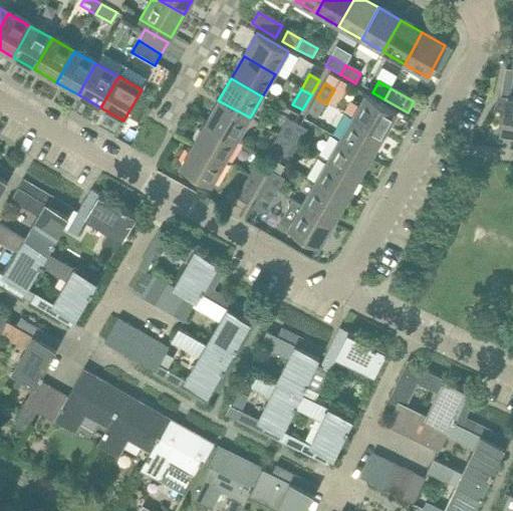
[(382,137),(396,113),(364,95),(351,118),(382,137)]
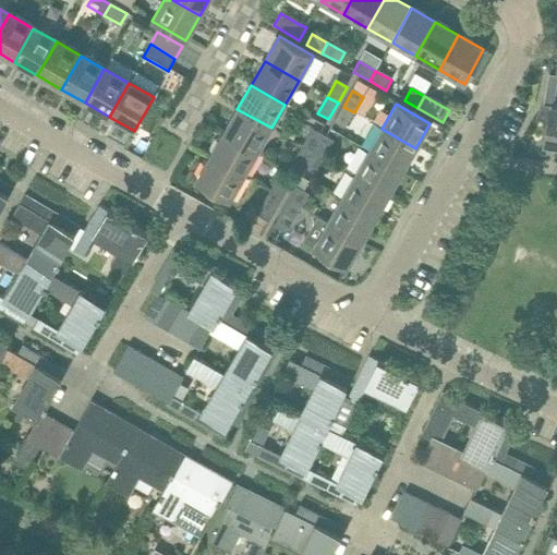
[(556,146),(556,107),(543,105),(535,118),(547,125),(544,145),(556,146)]
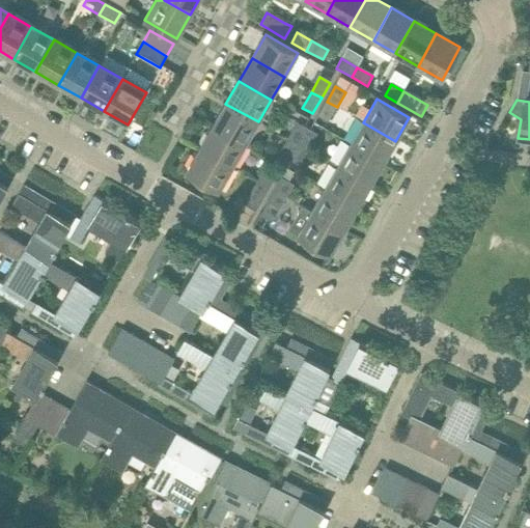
[(329,122),(337,107),(327,102),(318,117),(329,122)]
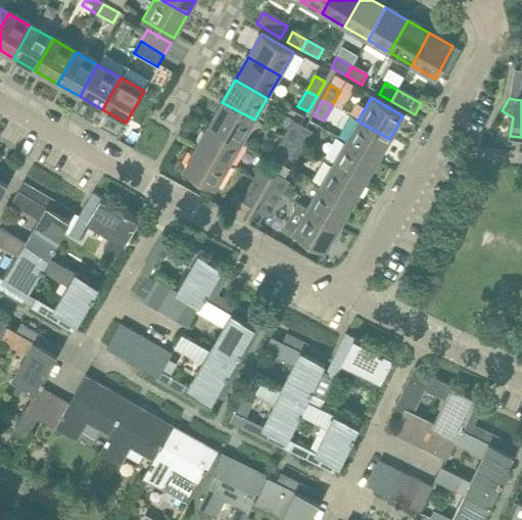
[(254,120),(222,102),(209,125),(241,142),(254,120)]
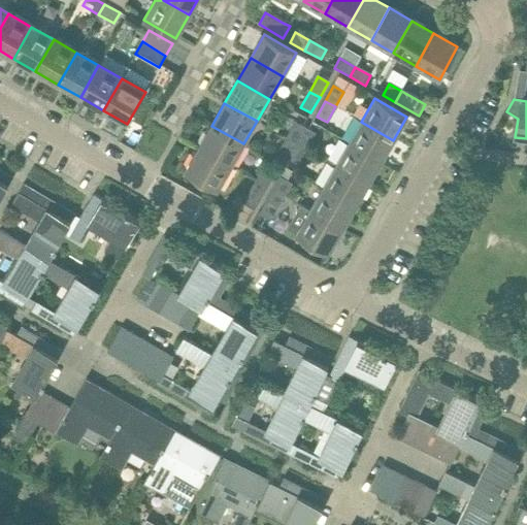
[(381,163),(393,140),(361,122),(348,144),(381,163)]
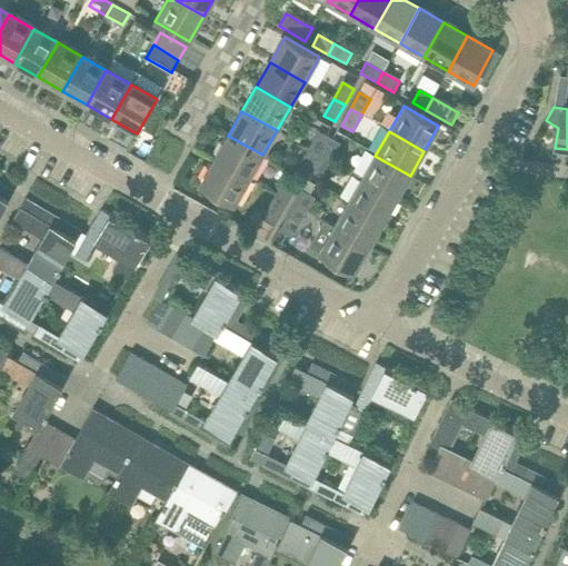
[(319,156),(328,139),(318,132),(309,150),(319,156)]
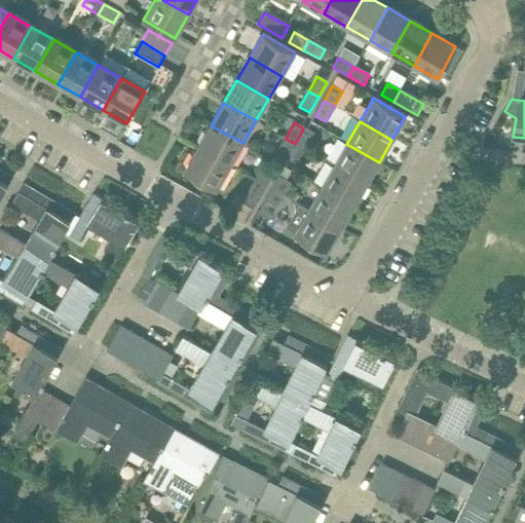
[(242,143),(211,125),(197,148),(229,166),(242,143)]
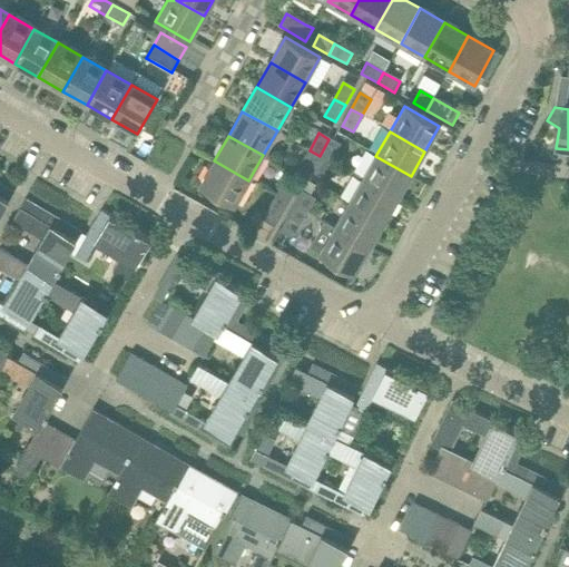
[(340,145),(329,139),(320,156),(330,162),(340,145)]
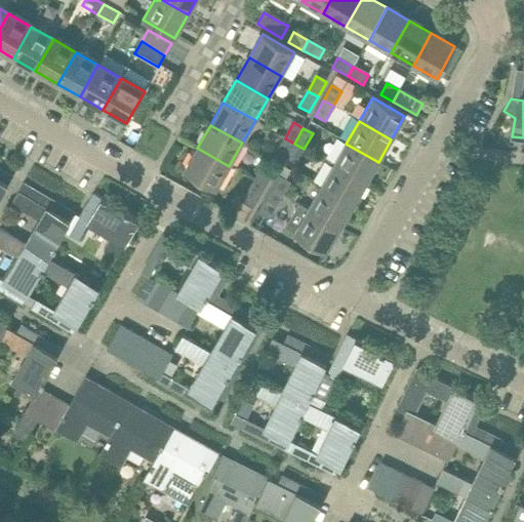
[(286,158),(294,144),(285,138),(277,153),(286,158)]
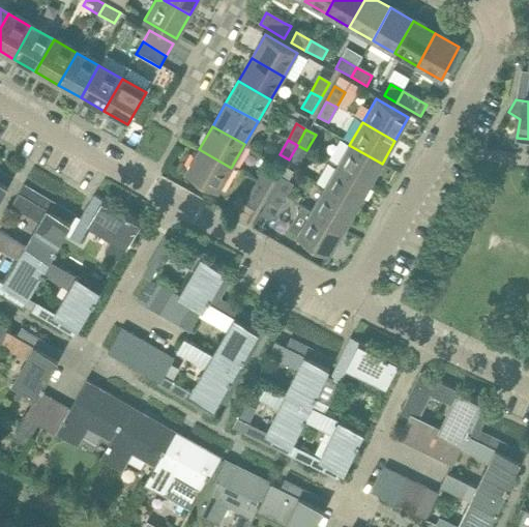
[(298,165),(306,150),(297,145),(289,159),(298,165)]
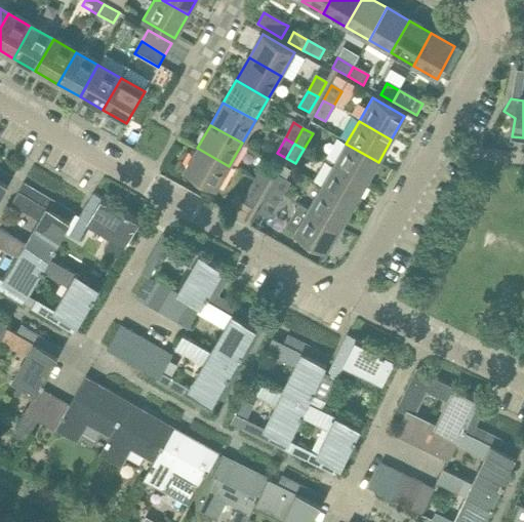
[(365,184),(378,162),(346,144),(333,166),(365,184)]
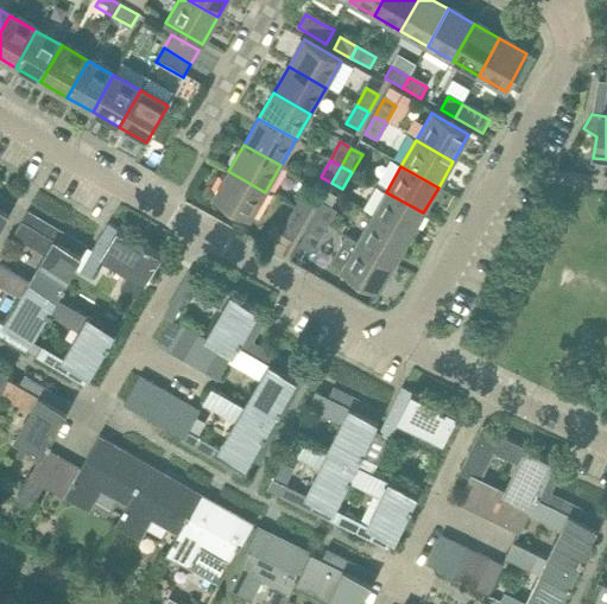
[(265,192),(228,171),(214,197),(251,218),(265,192)]
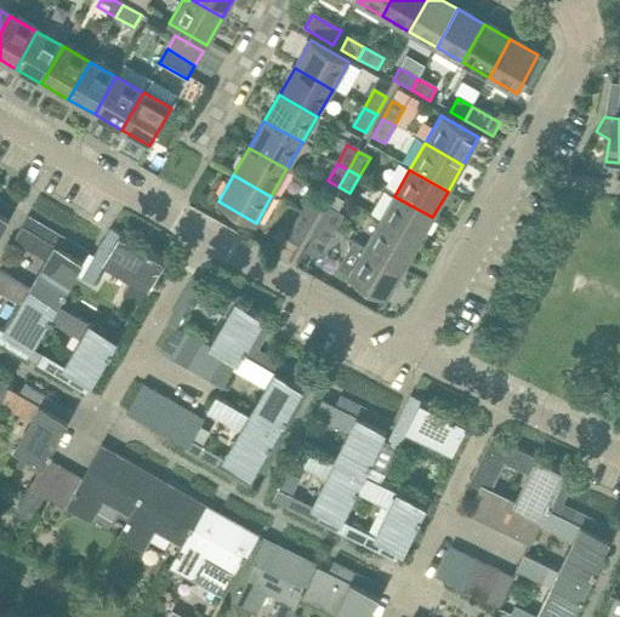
[(416,244),(432,217),(394,196),(379,222),(416,244)]
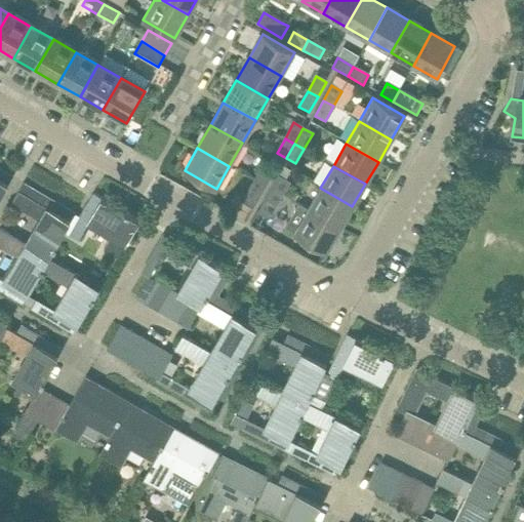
[(262,167),(254,181),(266,187),(273,173),(262,167)]
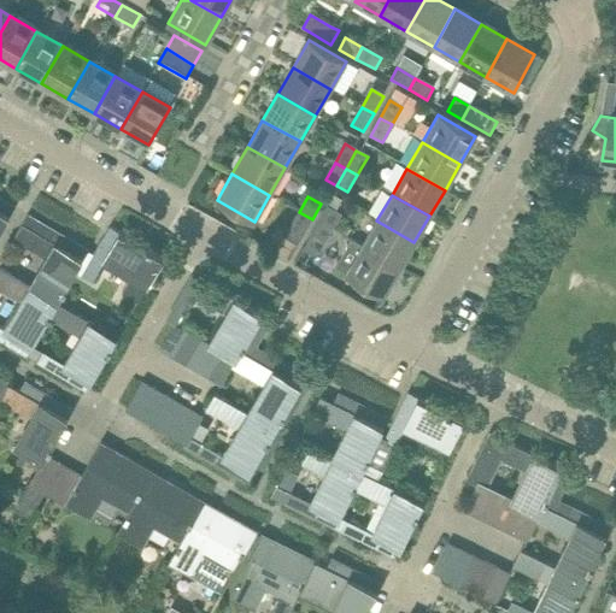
[(0,231),(13,210),(0,201),(0,231)]
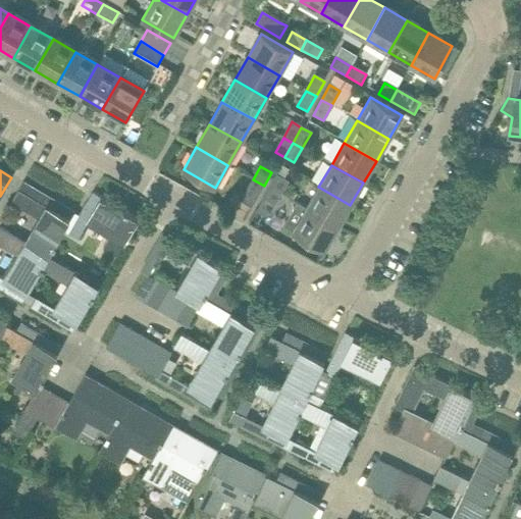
[(277,175),(269,189),(281,196),(289,183),(277,175)]
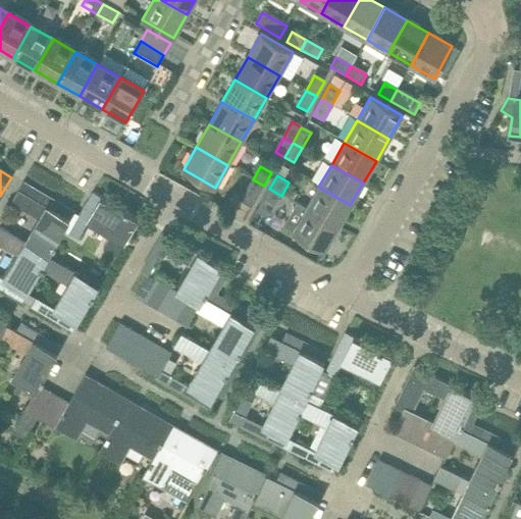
[(251,208),(264,186),(253,179),(241,202),(251,208)]
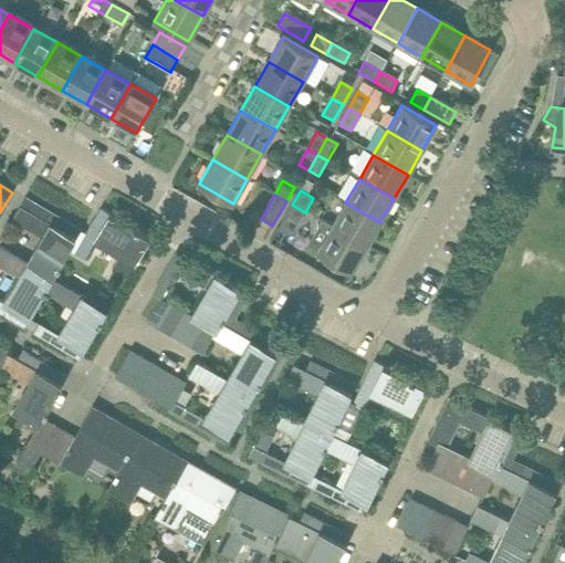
[(60,266),(80,232),(24,199),(11,220),(43,239),(28,266),(51,279),(56,270),(59,271),(61,267),(60,266)]
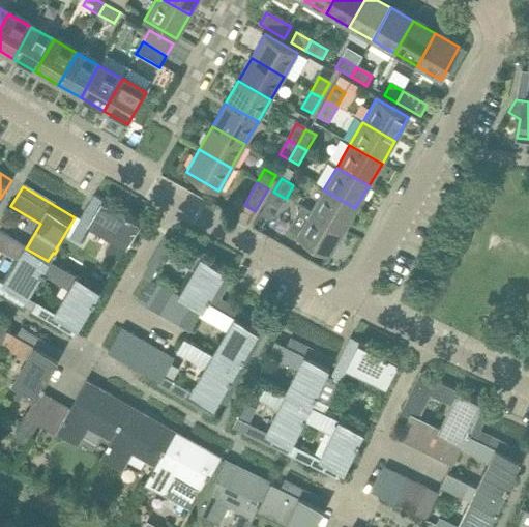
[(343,231),(355,208),(323,189),(311,212),(343,231)]
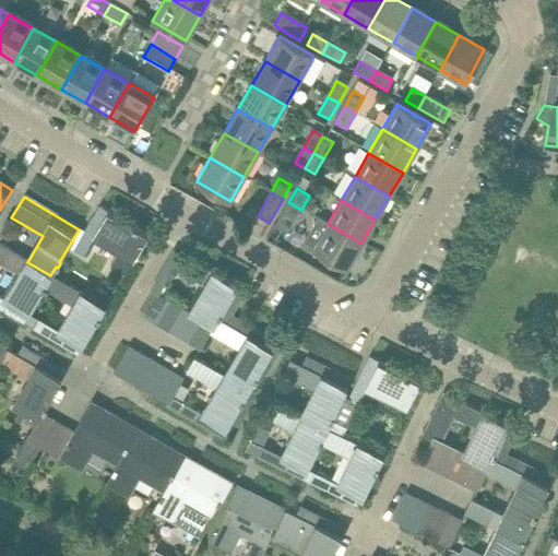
[(287,234),(301,210),(288,202),(274,226),(287,234)]
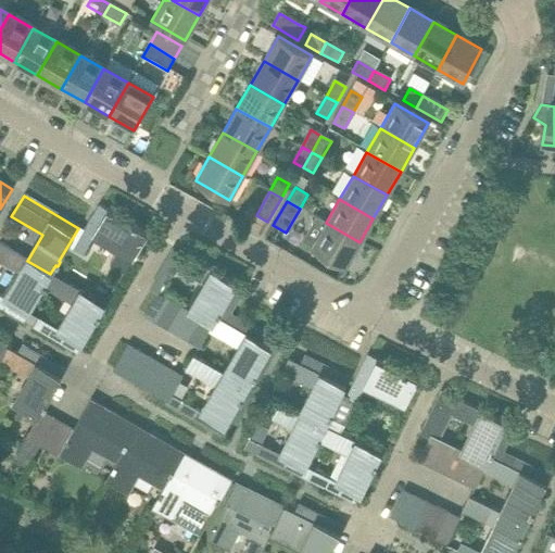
[(133,226),(100,206),(74,251),(82,255),(93,236),(133,259),(147,235),(138,229),(138,228),(133,225),(133,226)]
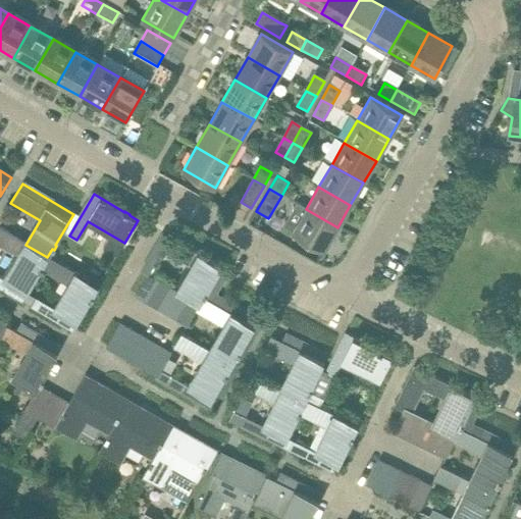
[(324,250),(337,227),(306,209),(293,232),(324,250)]
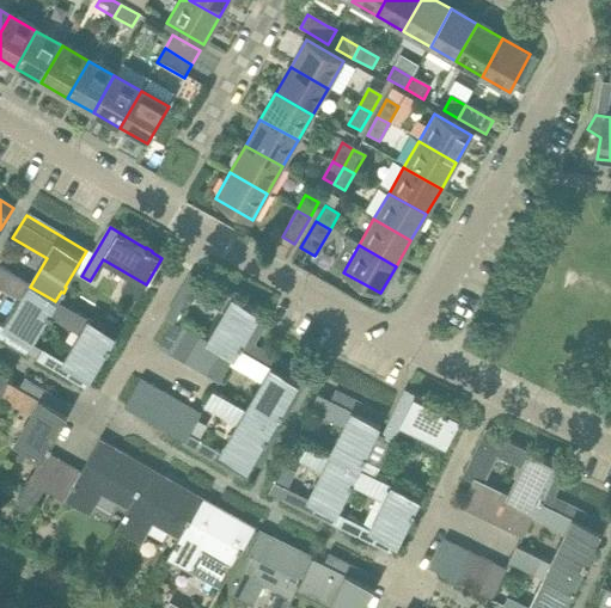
[(50,312),(55,301),(30,287),(0,269),(0,288),(22,300),(5,329),(0,326),(0,338),(26,354),(31,344),(48,317),(49,317),(52,313),(50,312)]
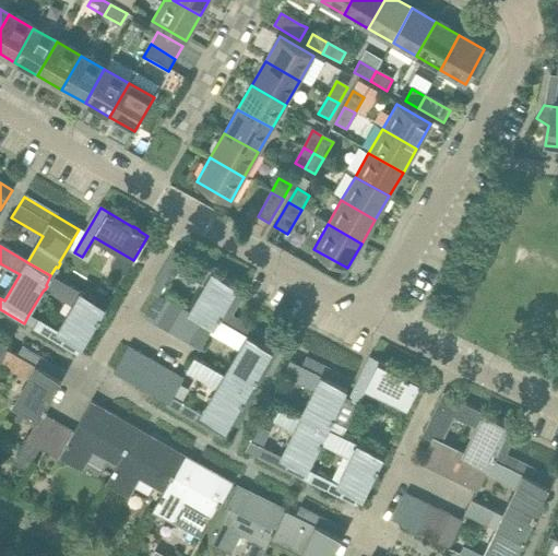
[(245,292),(175,251),(157,280),(166,285),(175,270),(204,286),(190,312),(189,314),(191,315),(202,321),(214,327),(218,319),(225,323),(229,317),(245,292)]
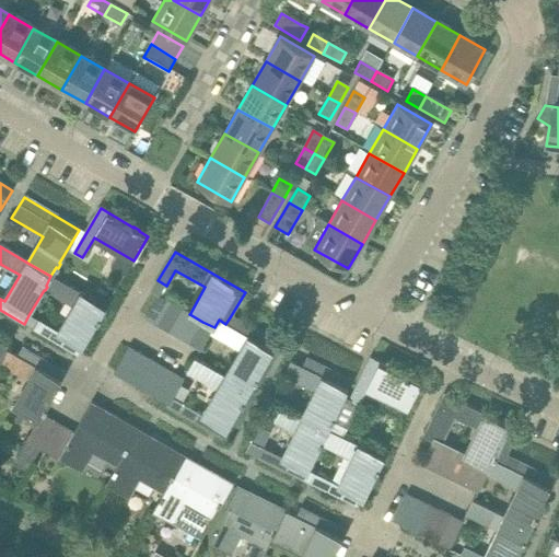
[(105,308),(50,276),(46,286),(47,287),(45,290),(73,308),(58,333),(28,315),(24,324),(78,356),(97,322),(99,323),(101,318),(100,317),(105,308)]
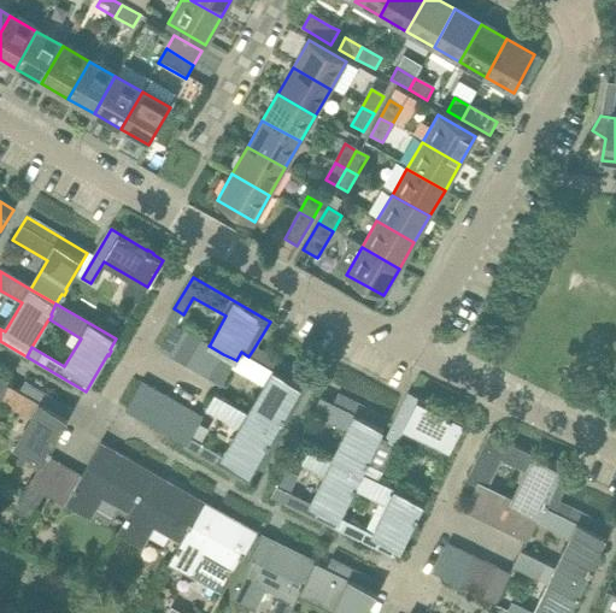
[(172,359),(188,332),(175,324),(159,351),(172,359)]
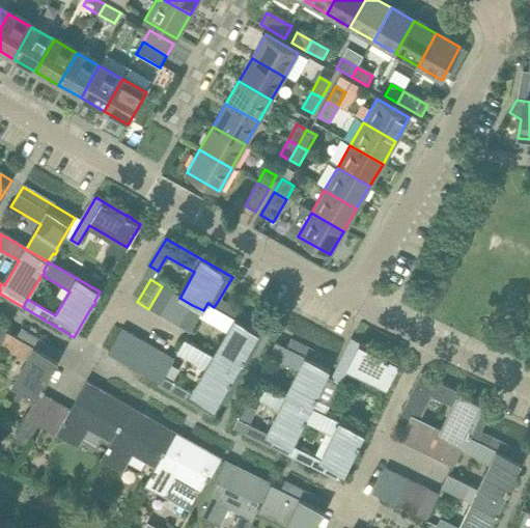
[(159,315),(171,292),(162,286),(148,309),(159,315)]
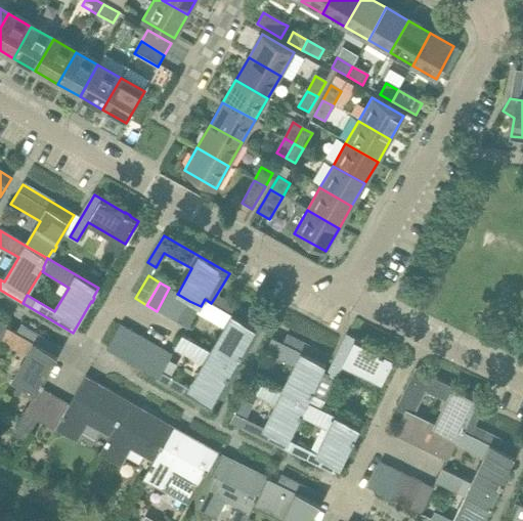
[(167,316),(179,295),(177,294),(178,293),(169,288),(157,311),(167,316)]
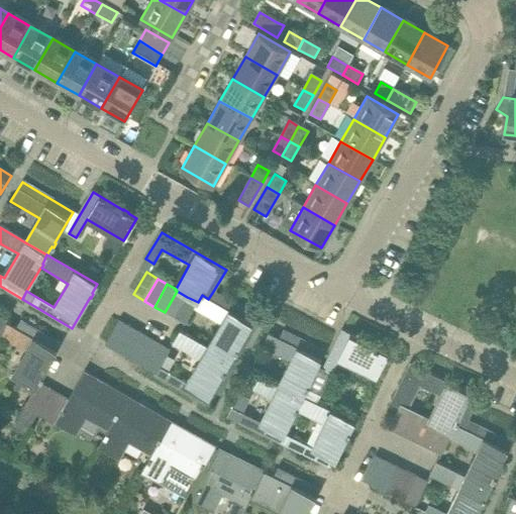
[(175,318),(187,297),(177,291),(165,312),(175,318)]
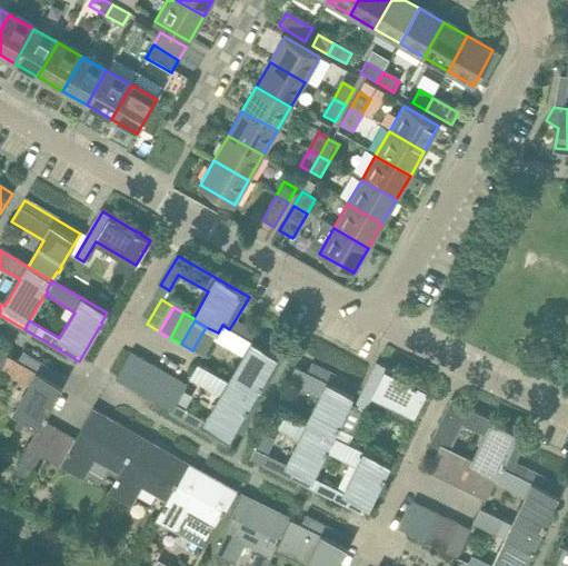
[(262,384),(281,350),(233,323),(229,329),(222,325),(218,333),(213,340),(243,357),(228,383),(255,397),(259,388),(260,389),(263,385),(262,384)]
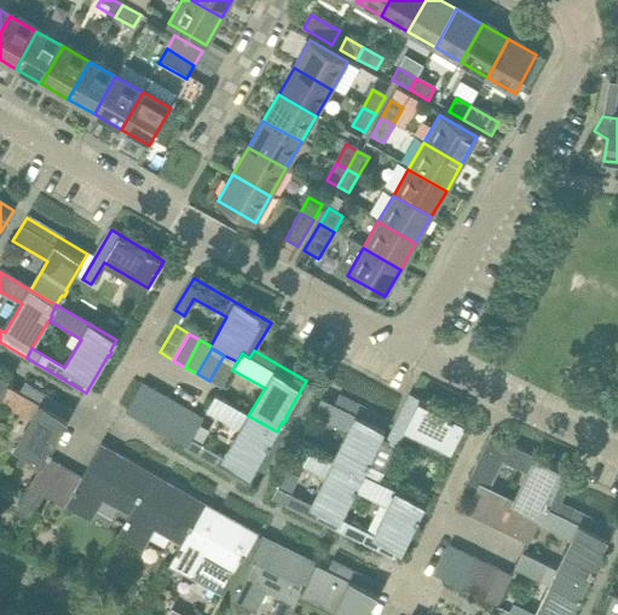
[(224,355),(209,381),(221,388),(232,370),(237,361),(224,355)]
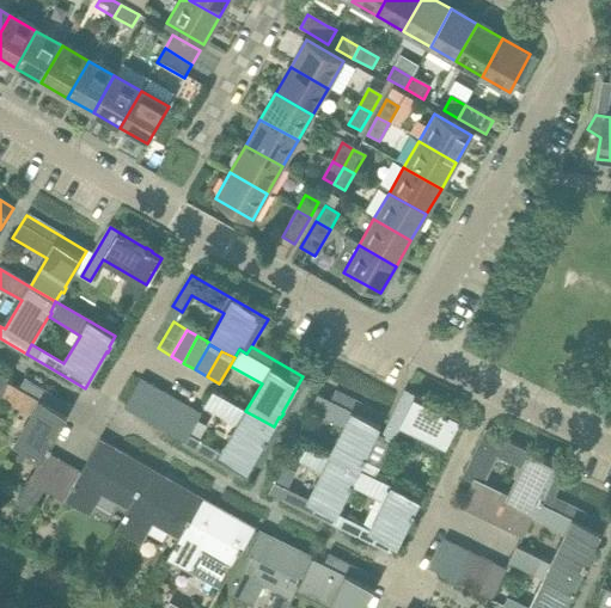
[(582,392),(600,401),(608,388),(590,379),(582,392)]
